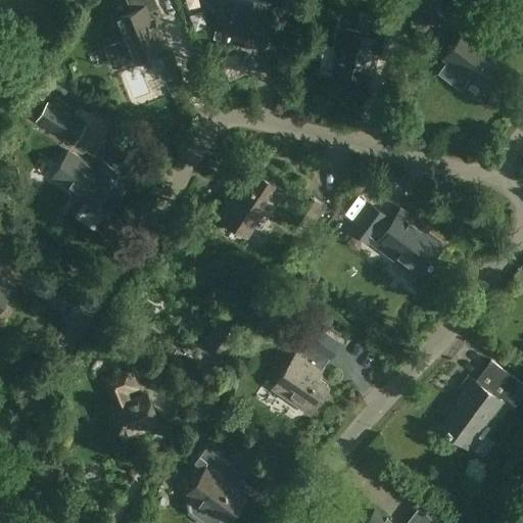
[(112,68),(133,59),(162,49),(147,12),(159,7),(155,0),(127,0),(132,11),(115,18),(124,38),(103,46),(112,68)]
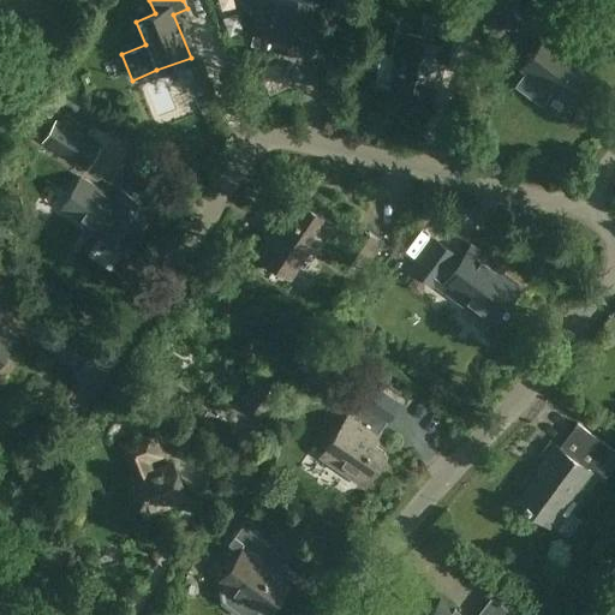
[(318,4),(302,0),(262,0),(260,11),(272,15),(266,41),(306,51),(318,4)]
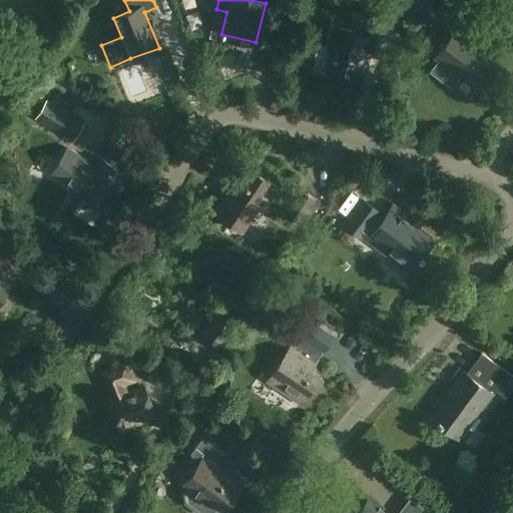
[(448,0),(443,0),(437,9),(463,29),(472,18),(448,0)]
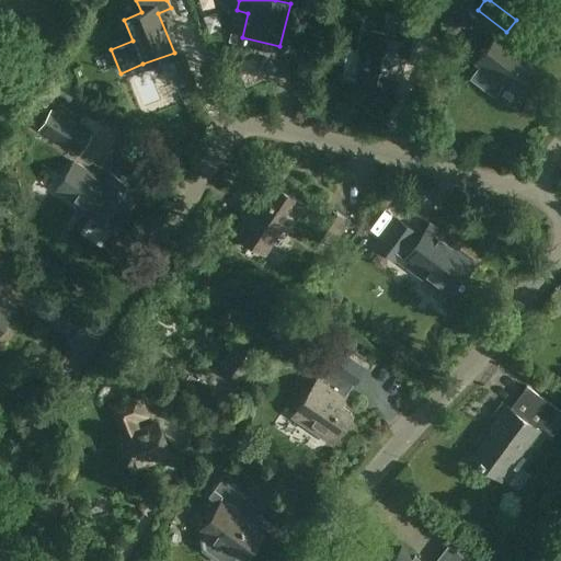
[(358,81),(388,88),(389,84),(393,86),(400,53),(420,56),(427,15),(403,11),(401,22),(397,21),(393,38),(364,33),(361,50),(365,50),(358,81)]
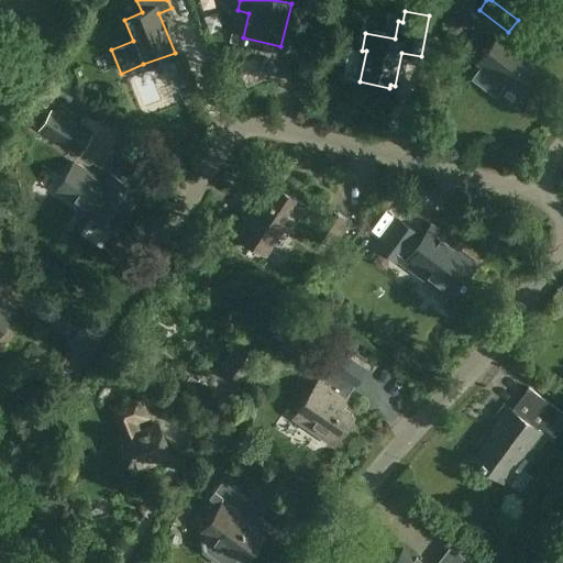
[(545,66),(501,32),(477,63),(521,97),(545,66)]
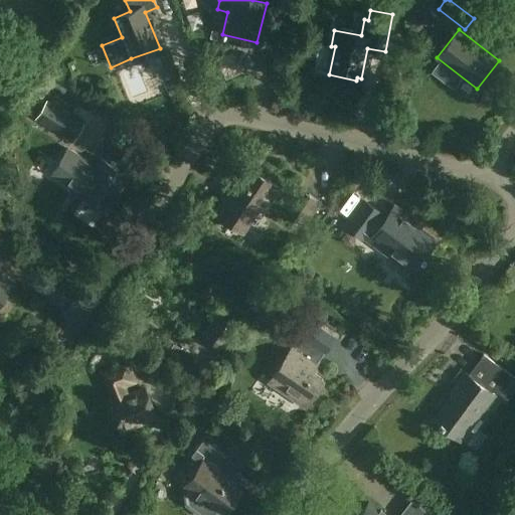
[(48,103),(38,118),(72,141),(83,125),(48,103)]
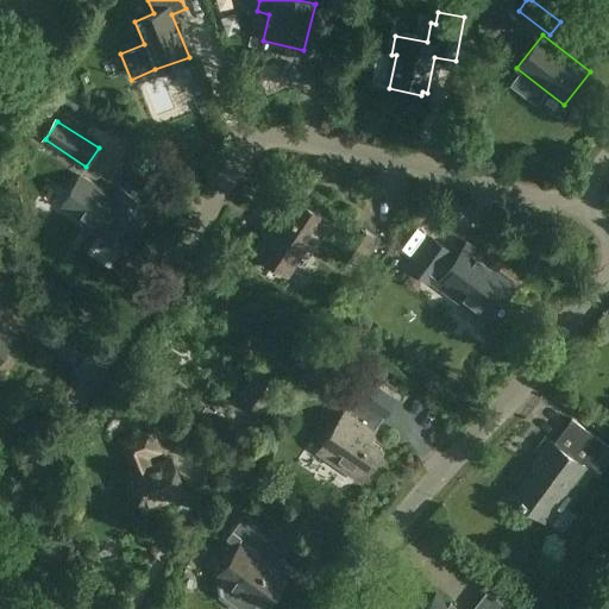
[(95,228),(126,249),(152,208),(120,188),(114,198),(82,176),(63,205),(96,226),(95,228)]
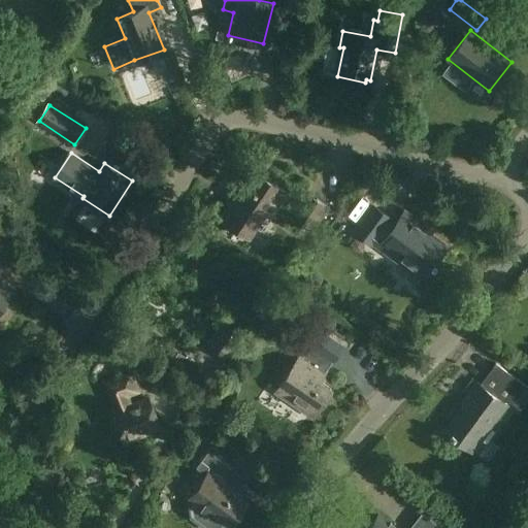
[(221,218),(236,229),(238,225),(251,233),(265,212),(270,217),(287,192),(258,173),(250,186),(242,180),(228,201),(231,203),(221,218)]
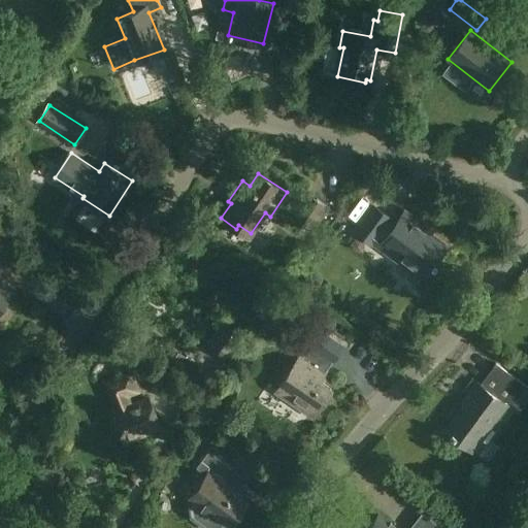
[(317,200),(300,226),(311,233),(328,207),(317,200)]
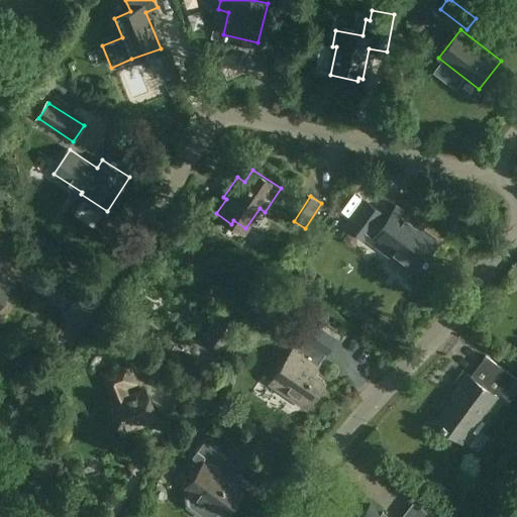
[(433,245),(437,241),(419,227),(412,223),(414,221),(396,207),(387,220),(380,215),(382,214),(367,202),(348,226),(365,238),(367,236),(393,256),(394,255),(415,271),(423,260),(425,262),(435,247),(433,245)]
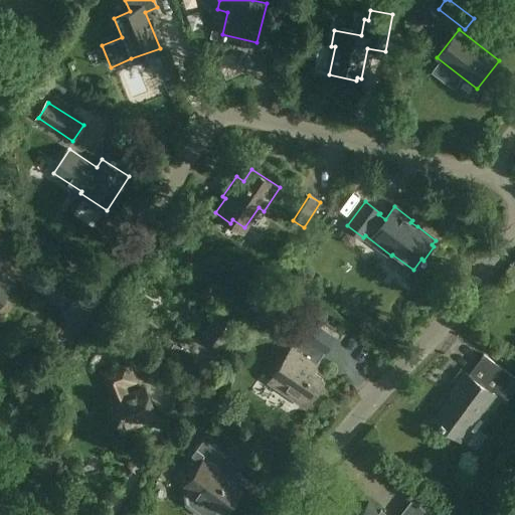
[(0,301),(13,281),(0,272),(0,301)]
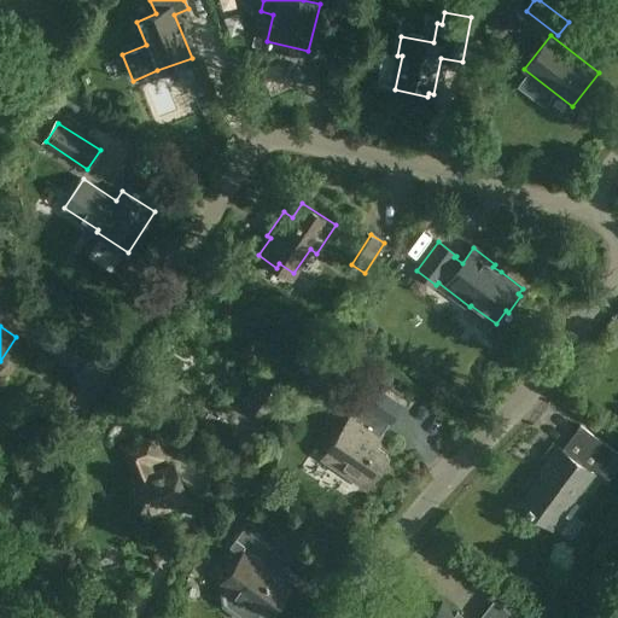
[(267,366),(243,403),(267,420),(292,383),(267,366)]
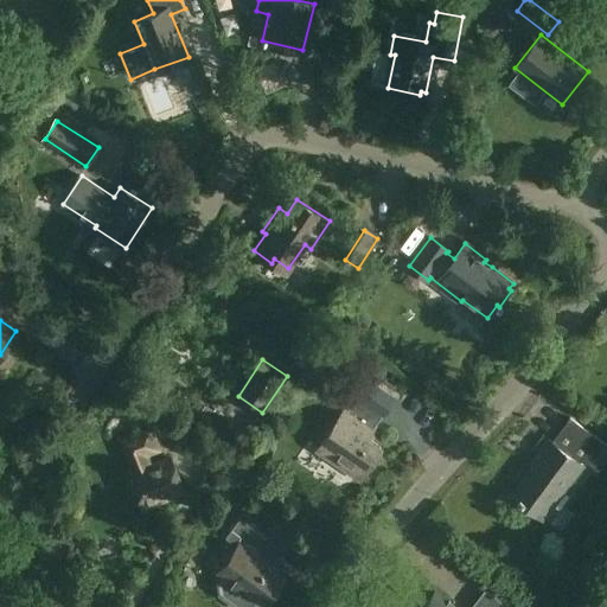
[(362,479),(383,447),(369,438),(396,397),(365,377),(355,393),(356,394),(318,449),(362,479)]
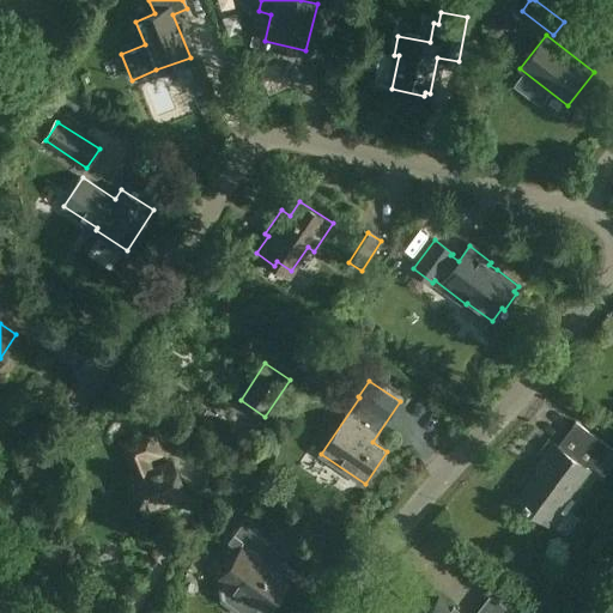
[(592,469),(589,468),(592,465),(606,474),(612,463),(612,462),(612,460),(612,449),(576,422),(570,430),(571,431),(559,445),(557,443),(539,467),(541,468),(517,501),(550,525),(592,469)]
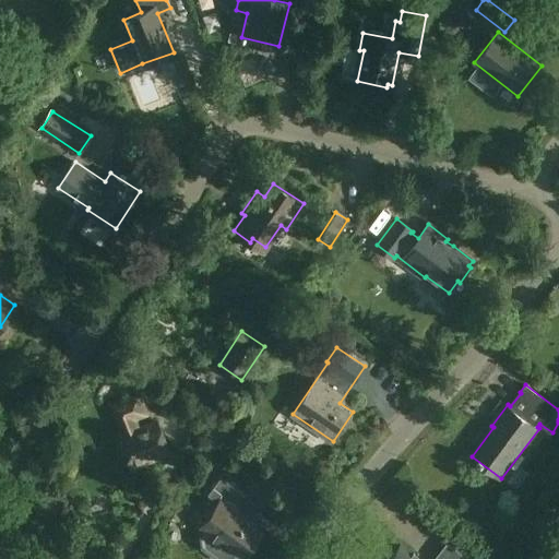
[(113,405),(123,435),(121,436),(133,466),(169,452),(157,421),(139,429),(134,418),(146,413),(139,394),(113,405)]
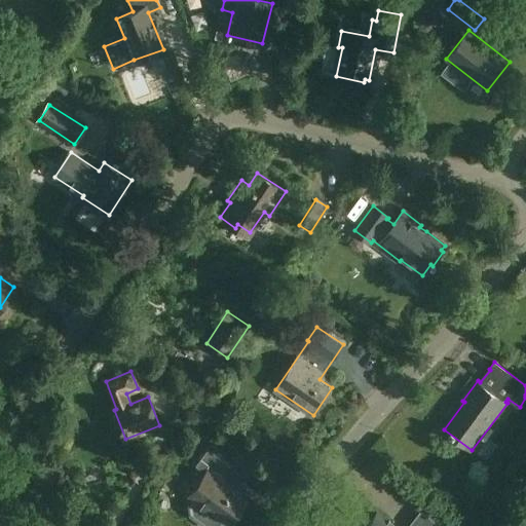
[(231,466),(209,449),(195,465),(205,473),(189,494),(192,497),(187,504),(190,515),(203,525),(222,525),(225,523),(228,524),(248,498),(222,479),(231,466)]
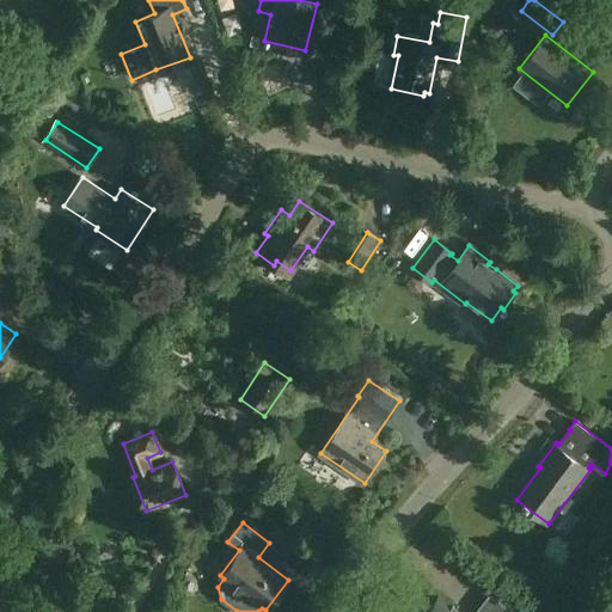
[(74,549),(79,536),(66,530),(61,543),(74,549)]
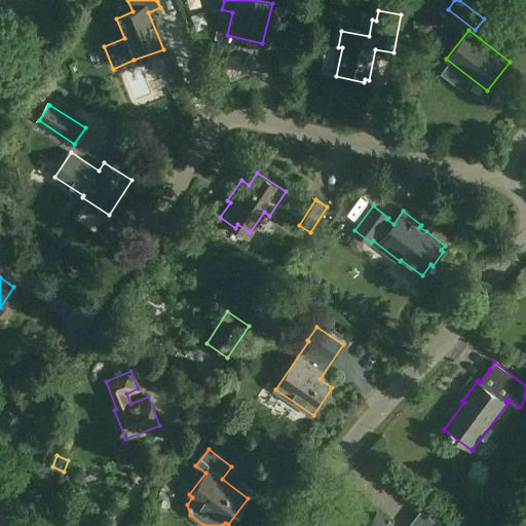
[(391,521),(390,520),(389,521),(379,513),(370,525),(362,519),(355,525),(389,525),(388,525),(391,521)]
